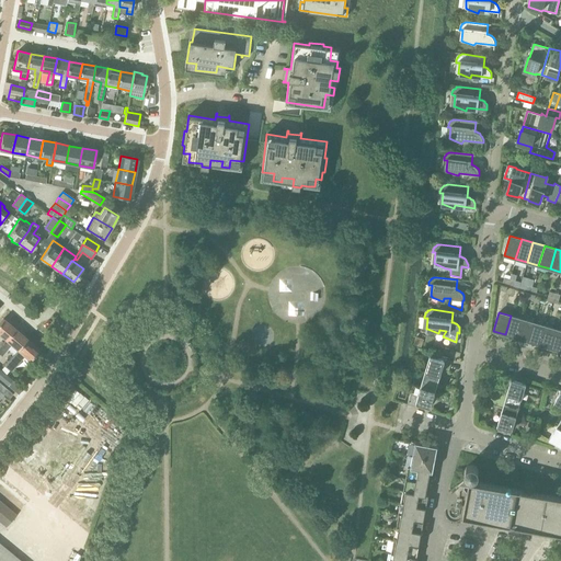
[(523,319),(511,316),(505,334),(516,338),(523,319)]
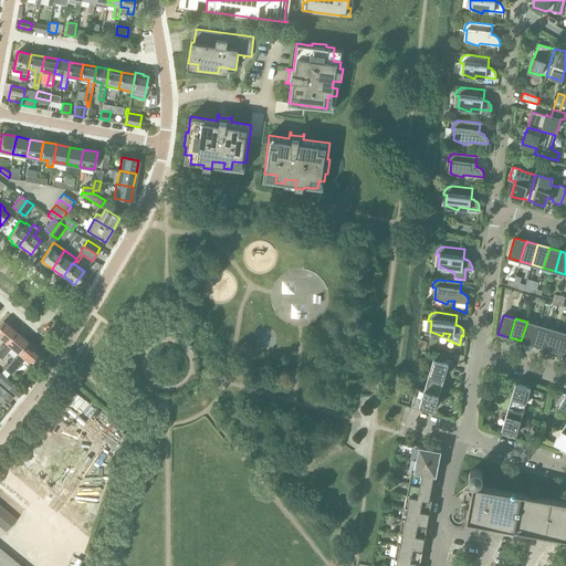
[(0,337),(7,343),(16,332),(3,322),(0,325),(0,337)]
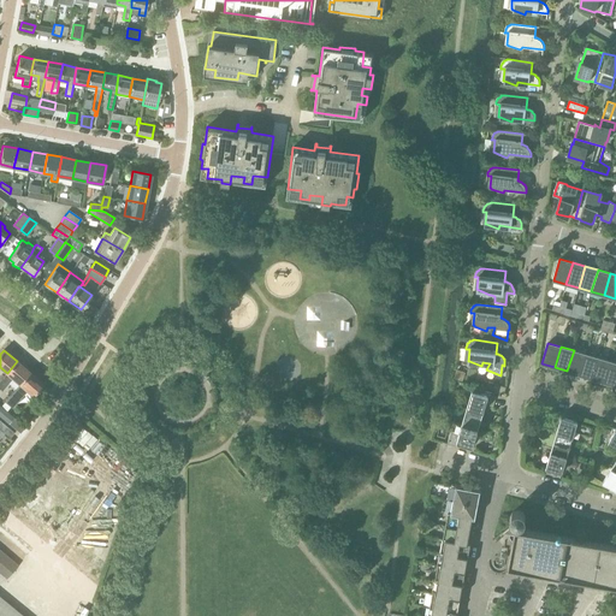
[(586,355),(574,350),(567,371),(580,374),(586,355)]
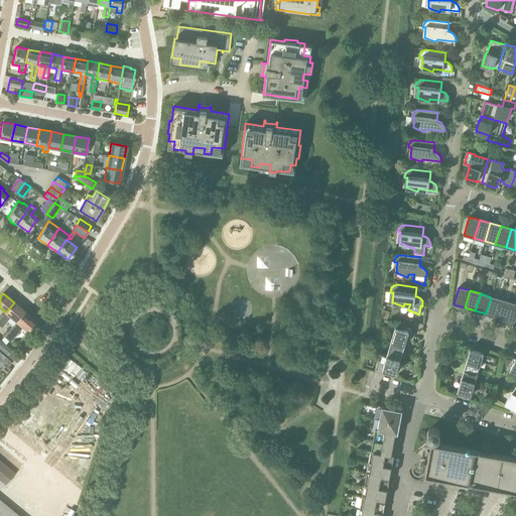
[(491,297),(486,313),(496,317),(501,300),(491,297)]
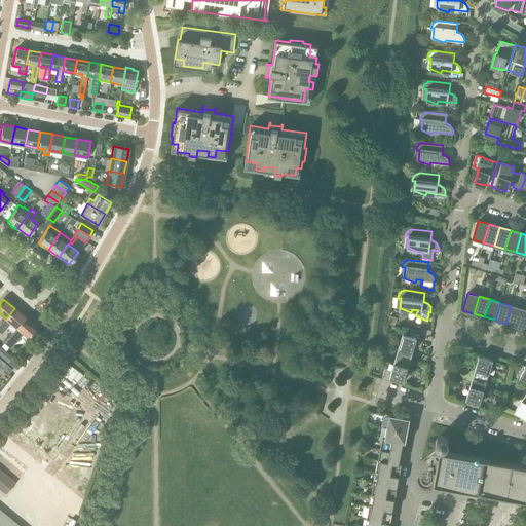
[(522,309),(511,306),(505,324),(516,327),(522,309)]
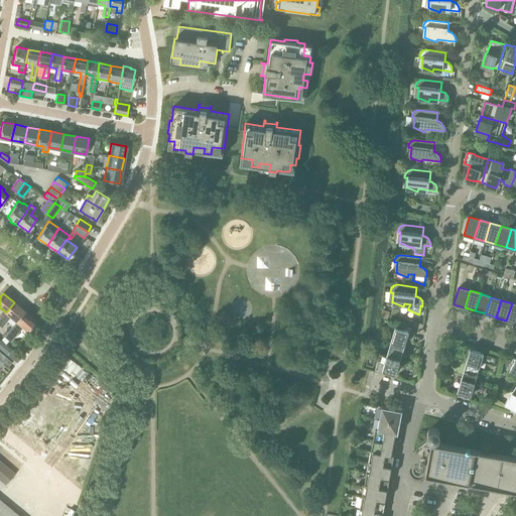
[(0,326),(1,327),(10,316),(16,321),(22,314),(25,312),(14,302),(6,312),(0,318),(0,326)]
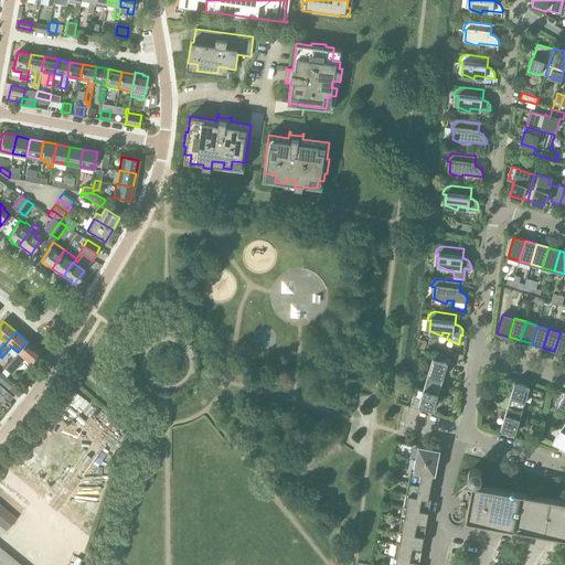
[(564,333),(561,332),(554,351),(564,353),(564,333)]
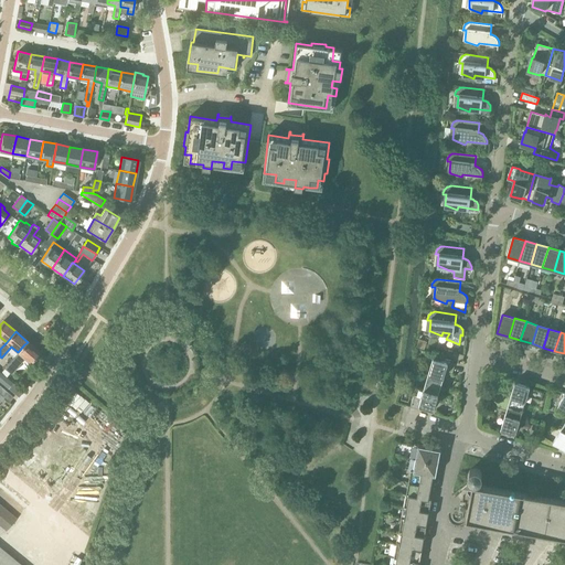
[(34,348),(28,342),(24,344),(18,352),(4,369),(11,374),(25,359),(30,363),(40,352),(34,348)]
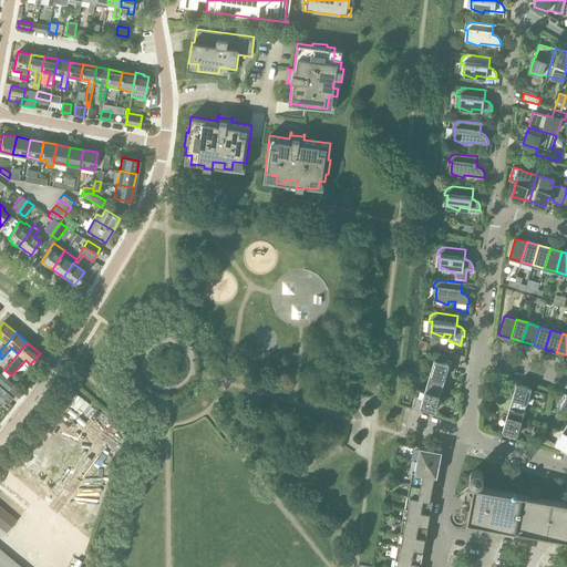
[(437,354),(452,359),(453,353),(440,349),(437,354)]
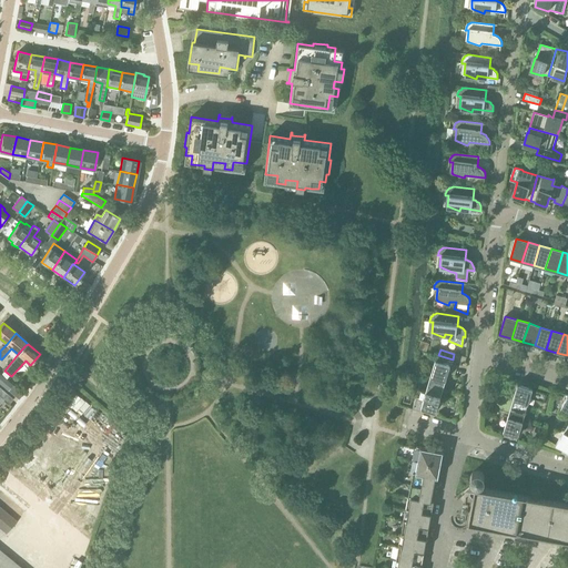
[(457,366),(435,359),(428,383),(443,387),(448,372),(455,374),(457,366)]
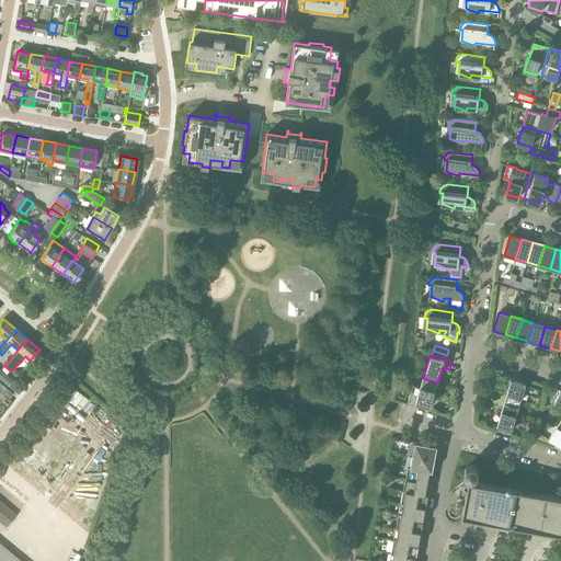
[(23,389),(11,380),(0,370),(0,378),(8,385),(19,395),(23,389)]
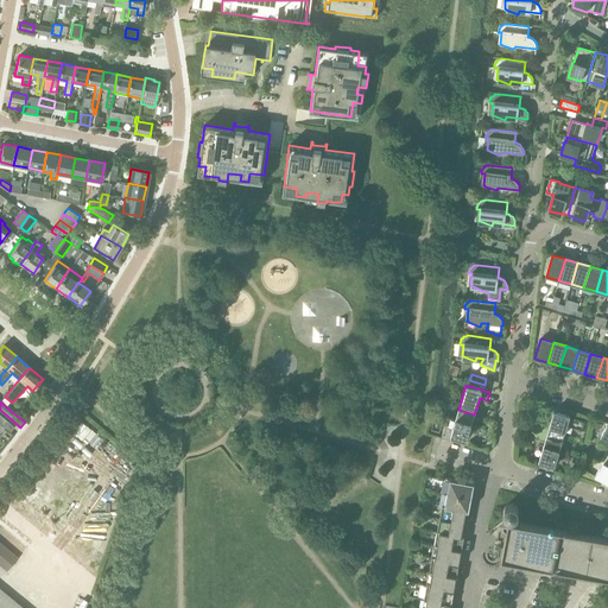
[(450,441),(451,436),(464,439),(467,441),(474,415),(458,410),(456,420),(448,418),(442,438),(450,441)]
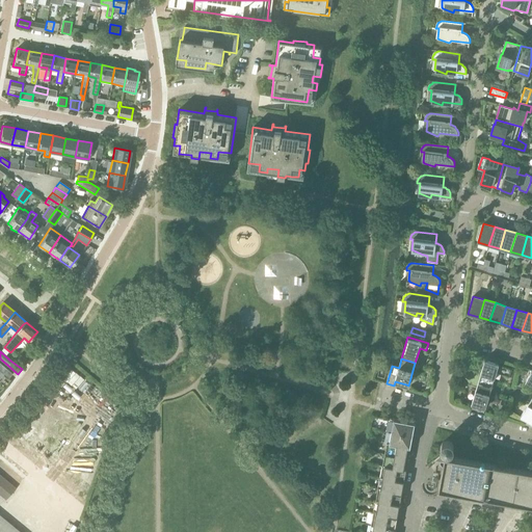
[(480,374),(478,381),(491,386),(499,364),(484,360),(480,374)]
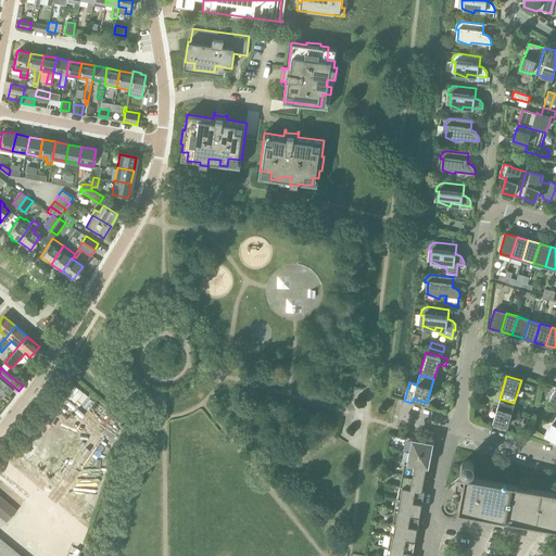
[(9,395),(13,391),(0,379),(0,388),(3,391),(9,395)]
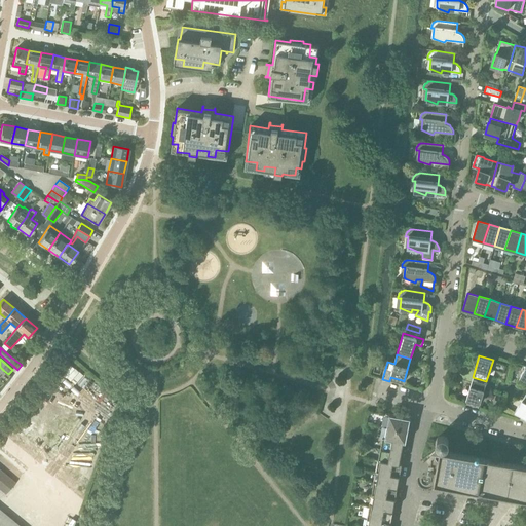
[(473,377),(471,386),(466,400),(480,404),(486,381),(473,377)]
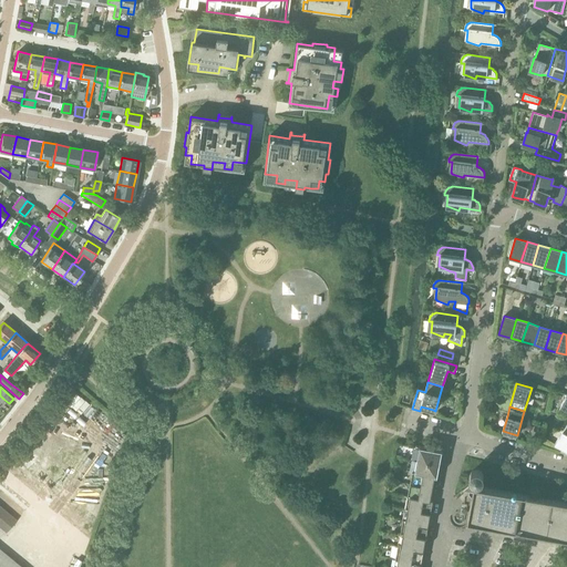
[(566,423),(563,431),(555,444),(566,451),(566,423)]
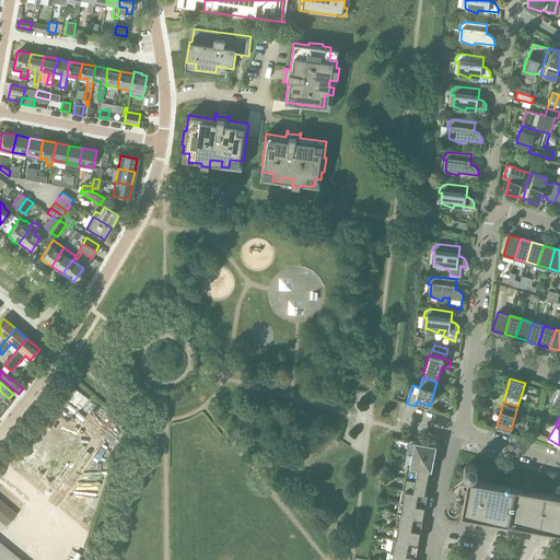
[(412,454),(434,457),(436,445),(415,441),(412,454)]
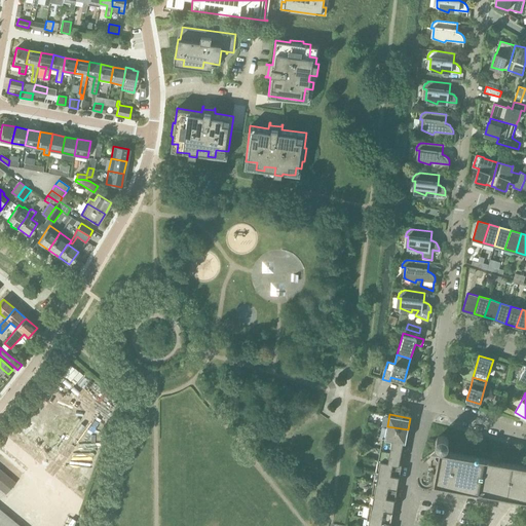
[(406,443),(408,429),(387,426),(385,437),(384,438),(403,441),(403,442),(406,443)]
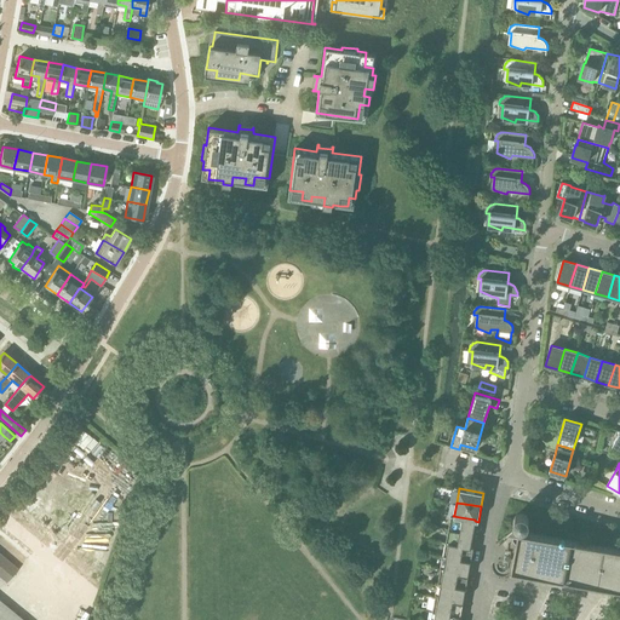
[(619,549),(566,539),(566,538),(564,535),(561,534),(560,535),(558,537),(558,538),(524,532),(526,528),(528,526),(529,522),(528,518),(527,516),(526,515),(522,514),(518,514),(516,515),(515,517),(512,521),(514,524),(515,527),(506,534),(512,535),(517,537),(511,569),(619,590),(619,549)]
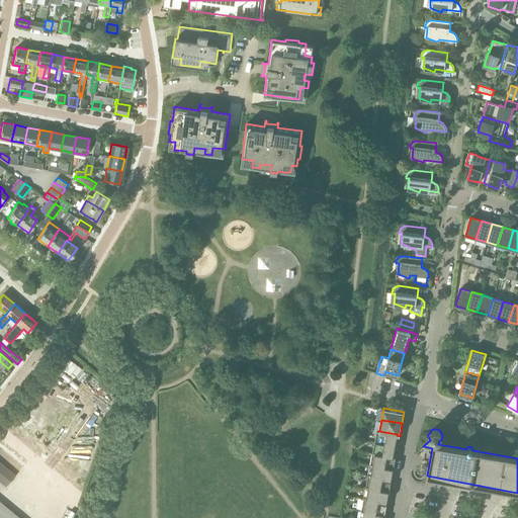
[(396,441),(397,435),(397,434),(378,431),(379,430),(376,430),(374,442),(398,446),(398,442),(396,441)]
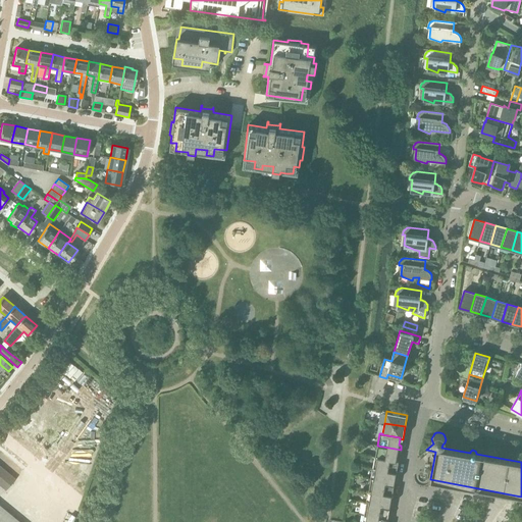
[(400,454),(401,450),(377,446),(375,457),(396,461),(396,460),(398,454),(400,454)]
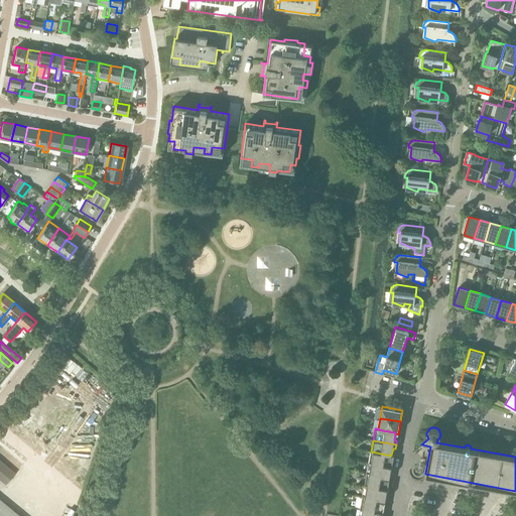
[(394,456),(391,455),(391,456),(371,452),(368,464),(371,464),(371,463),(392,467),(394,456)]
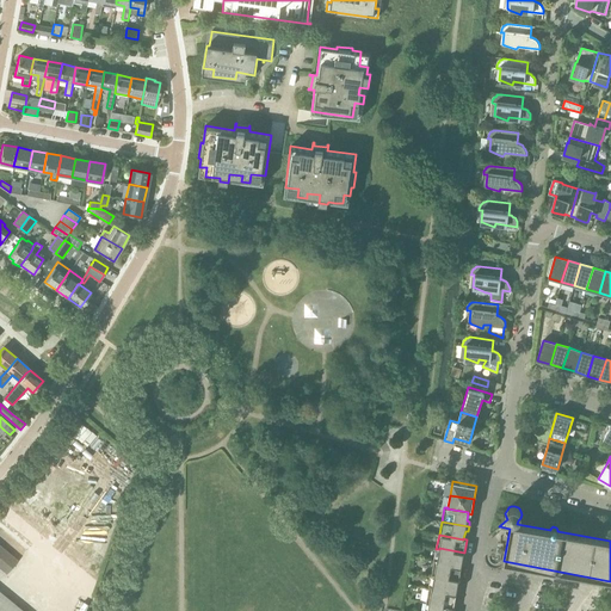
[(0,568),(6,574),(18,561),(0,545),(0,568)]
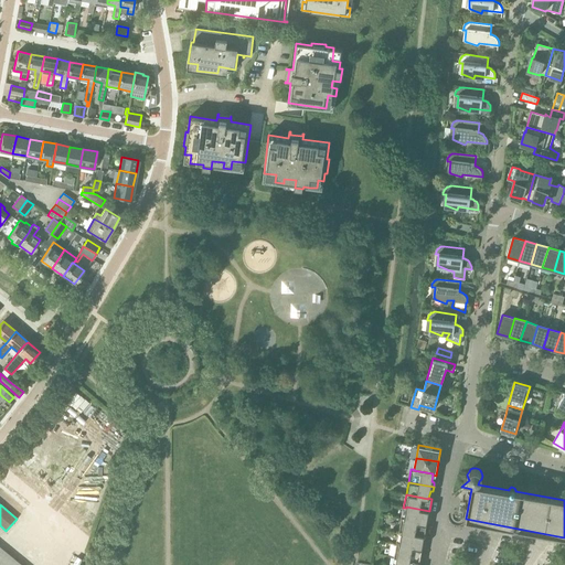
[(406,508),(404,519),(404,520),(426,524),(429,511),(406,507),(406,508)]
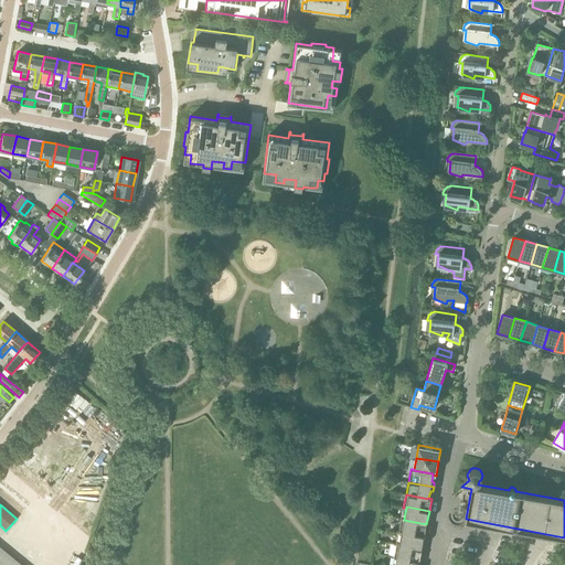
[(404,520),(404,519),(402,519),(398,532),(402,533),(402,532),(424,536),(426,524),(404,520)]
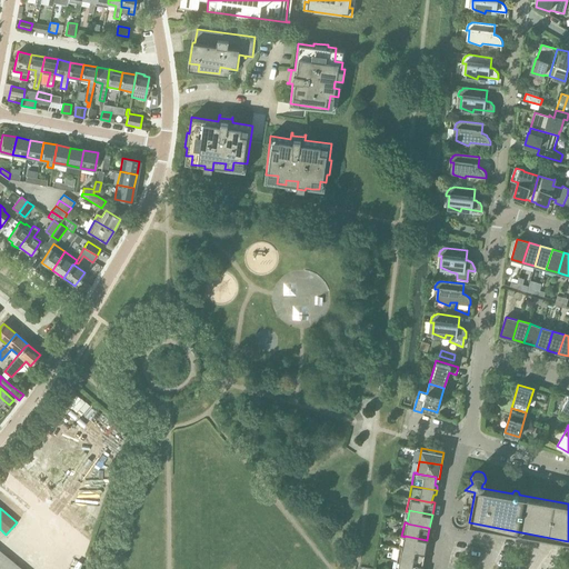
[(425,552),(427,540),(405,536),(405,537),(402,548),(425,552)]
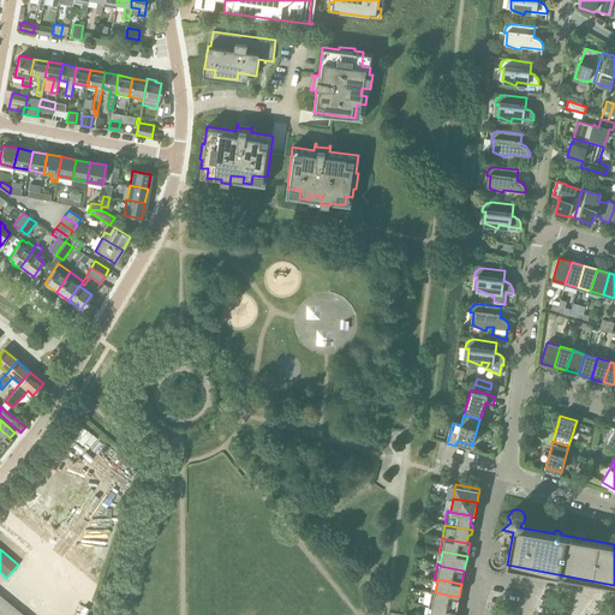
[(457,610),(459,597),(435,592),(431,592),(429,605),(457,610)]
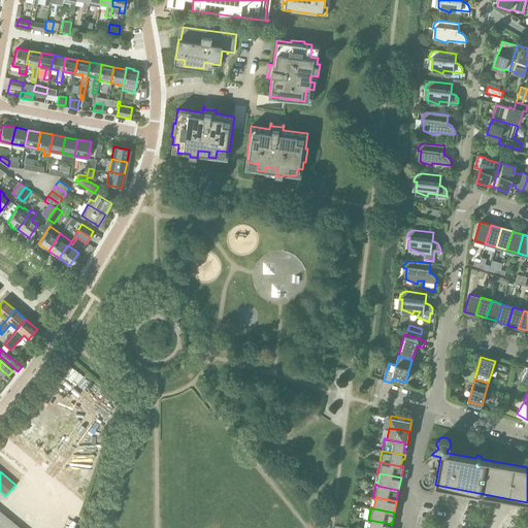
[(0,527),(20,527),(0,512),(0,527)]
